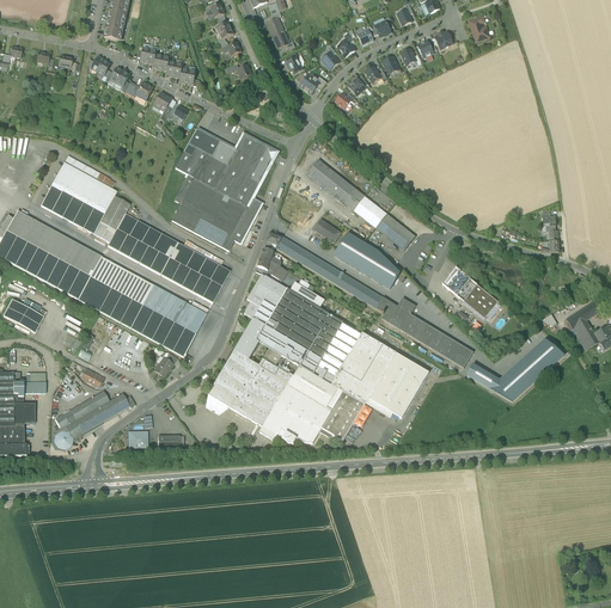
[(104,36),(117,38),(118,36),(121,36),(123,25),(121,24),(122,18),(124,18),(127,7),(124,7),(127,0),(128,1),(128,0),(112,0),(111,5),(110,5),(108,14),(109,14),(108,22),(107,22),(104,31),(105,32),(104,36)]
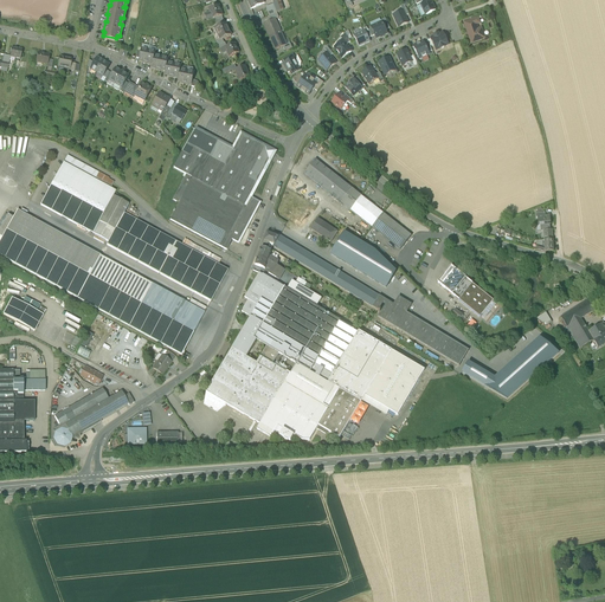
[(283,7),(280,0),(277,0),(274,2),(272,1),(264,5),(268,13),(276,10),(283,7)]
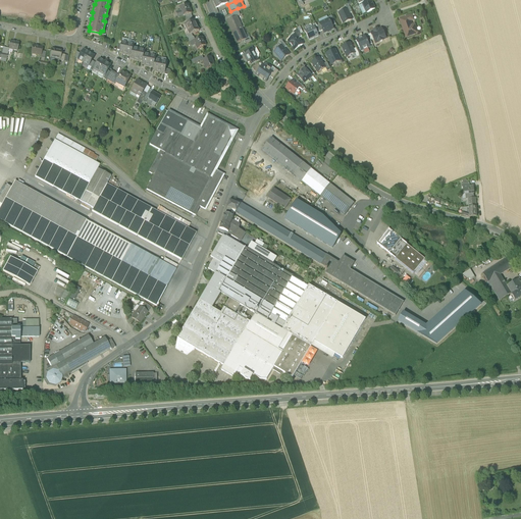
[(361,1),(366,10),(374,6),(371,0),(363,0),(361,1)]
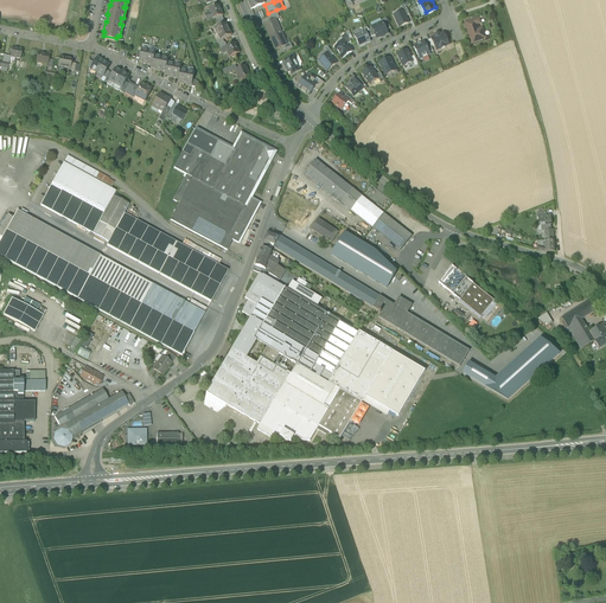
[(204,12),(205,18),(215,15),(222,13),(218,2),(209,6),(210,10),(204,12)]
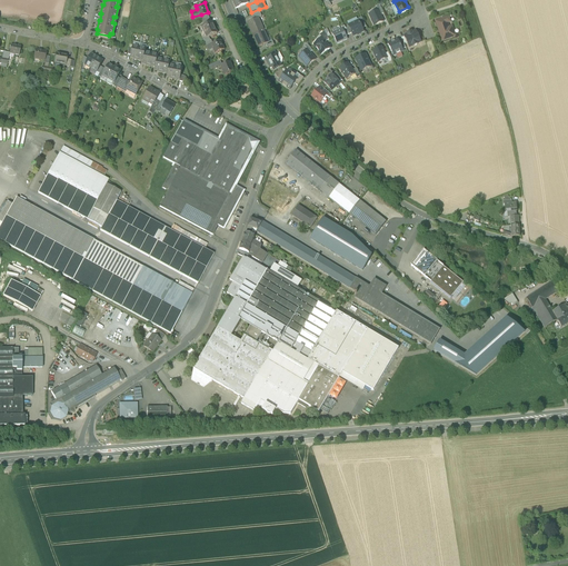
[(368,12),(374,23),(382,19),(379,12),(377,8),(368,12)]
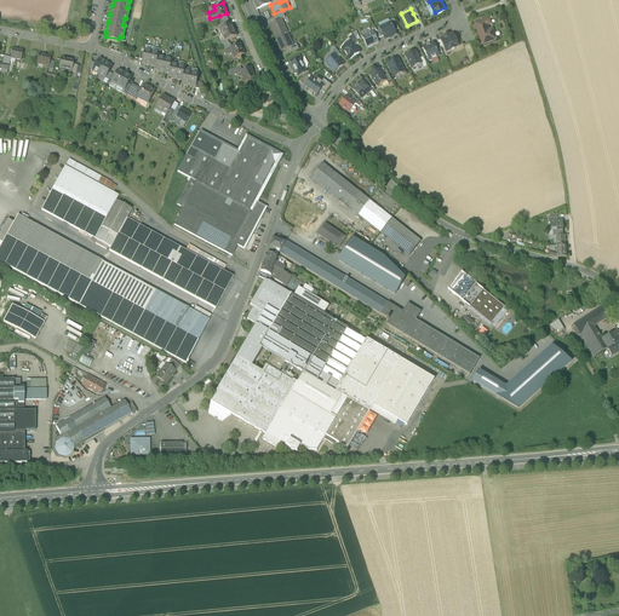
[(474,21),(481,41),(494,36),(491,26),(485,28),(483,23),(489,21),(488,16),(481,18),(474,21)]
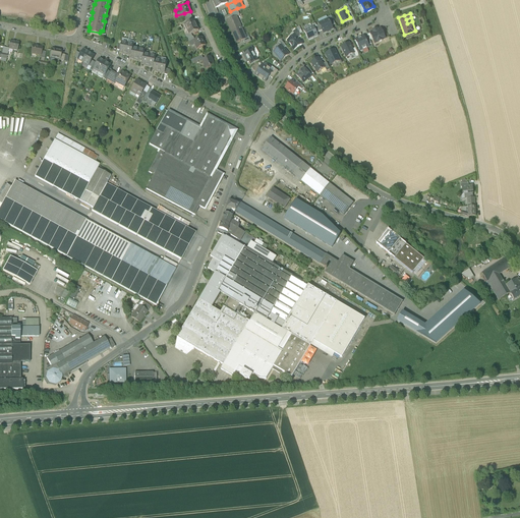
[(226,18),(231,30),(240,25),(235,14),(232,15),(226,18)]
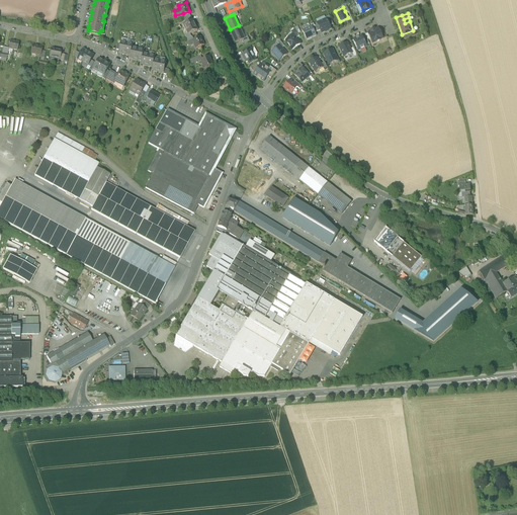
[(317,22),(320,27),(321,30),(330,26),(329,23),(325,16),(325,17),(316,21),(317,22)]
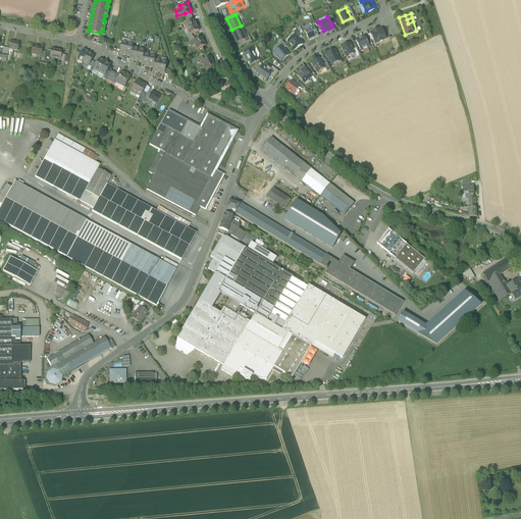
[(189,32),(191,32),(198,29),(193,17),(187,20),(185,21),(189,32)]
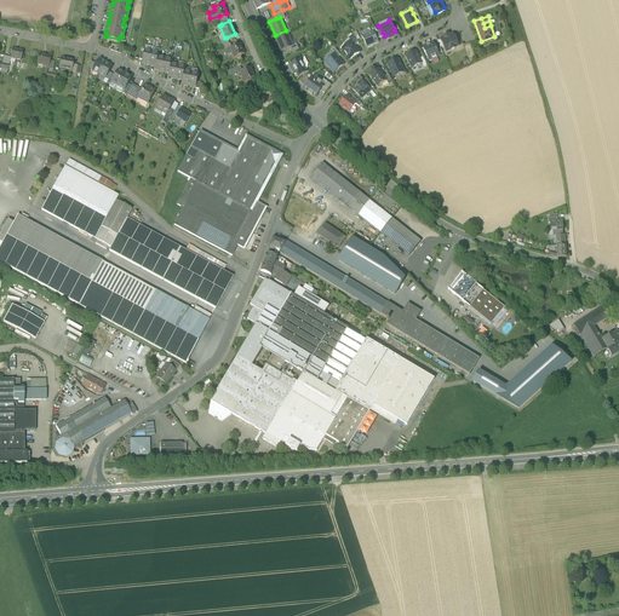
[(361,34),(366,45),(377,40),(376,36),(372,29),(361,34)]
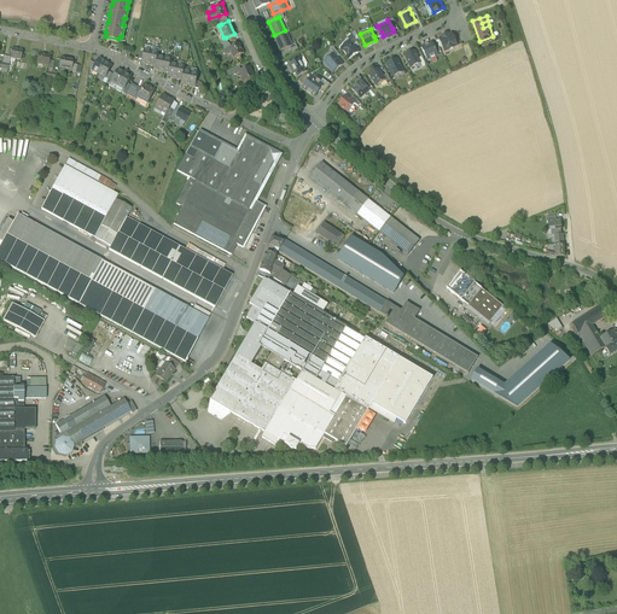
[(291,44),(285,30),(274,35),(280,48),(287,45),(291,44)]
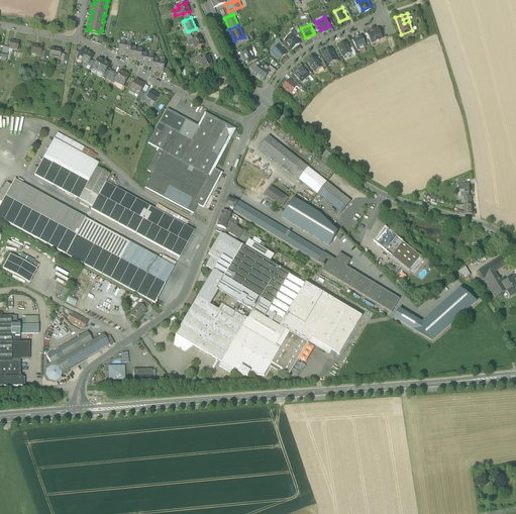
[(377,25),(366,30),(367,30),(369,36),(371,40),(375,38),(375,39),(379,38),(378,37),(382,35),(377,25)]
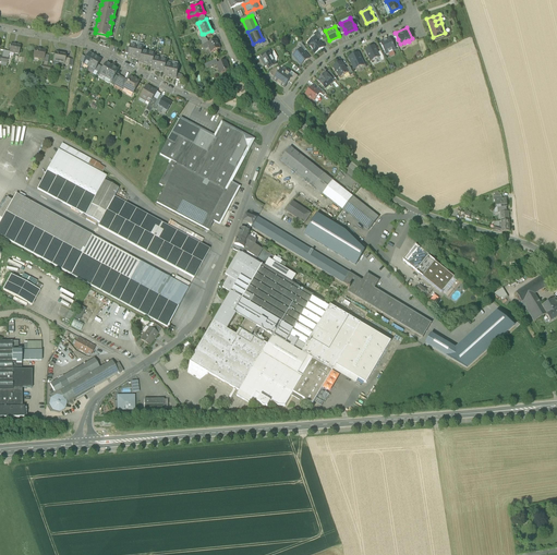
[(315,35),(318,39),(322,36),(317,28),(313,32),(315,35)]
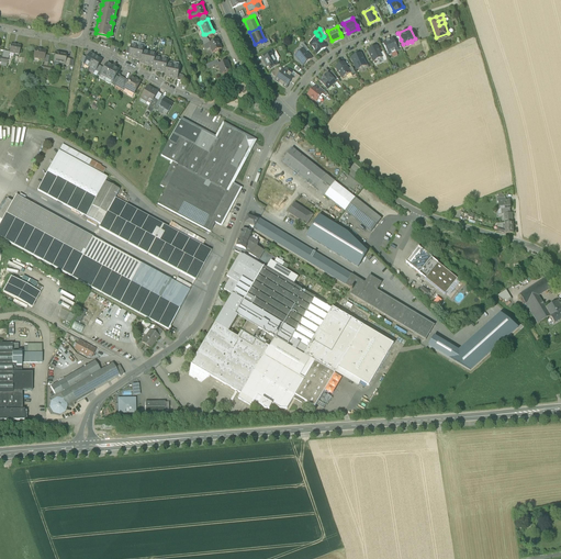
[(309,42),(316,52),(325,45),(321,40),(317,35),(309,42)]
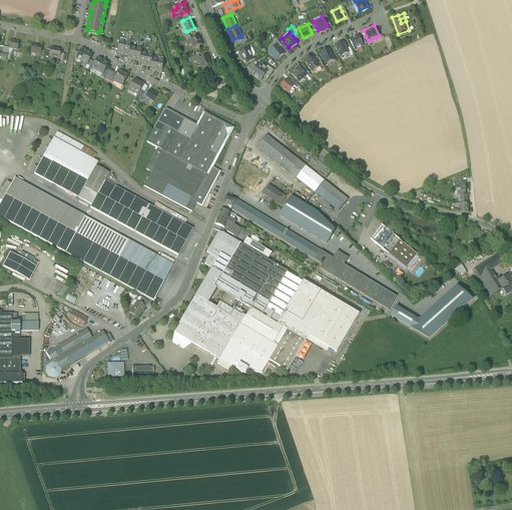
[(360,45),(363,44),(362,42),(358,34),(358,33),(349,37),(354,48),(357,46),(357,47),(360,45)]
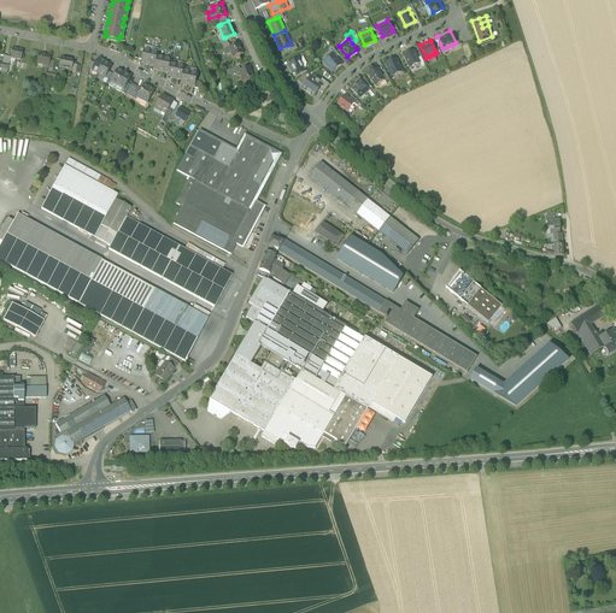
[(230,49),(233,56),(242,52),(238,41),(230,45),(226,47),(227,47),(223,48),(226,52),(230,49)]
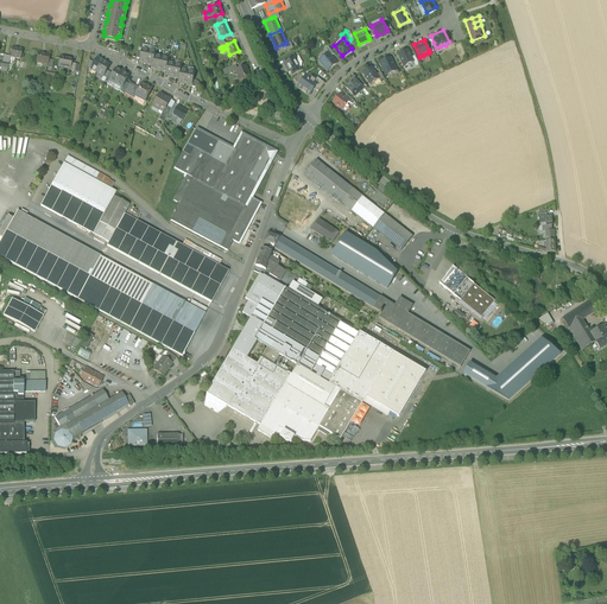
[(10,55),(19,56),(21,48),(17,46),(11,45),(11,46),(10,46),(8,49),(10,50),(8,53),(8,55),(10,55)]
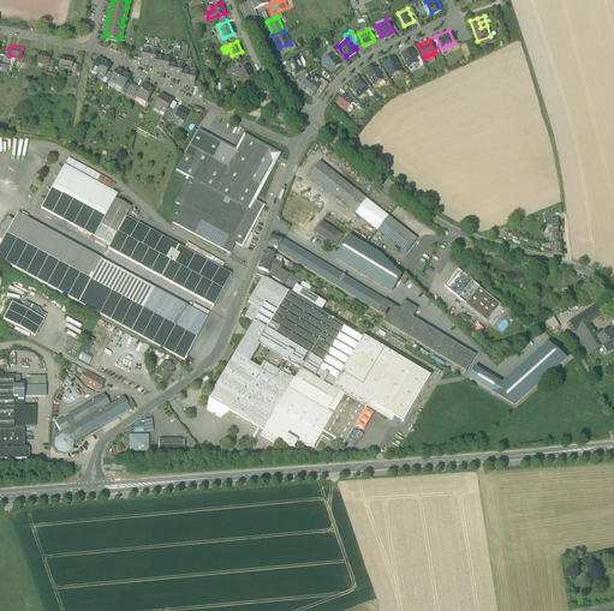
[(144,60),(147,61),(149,47),(143,46),(142,49),(141,57),(139,59),(143,59),(144,60)]
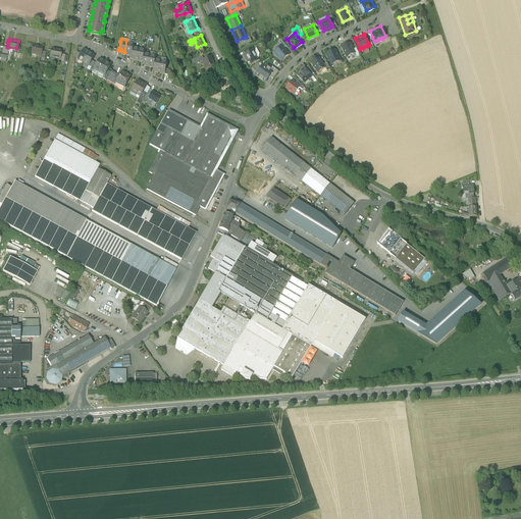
[(127,52),(131,52),(133,45),(133,42),(126,40),(124,52),(126,52),(127,52)]
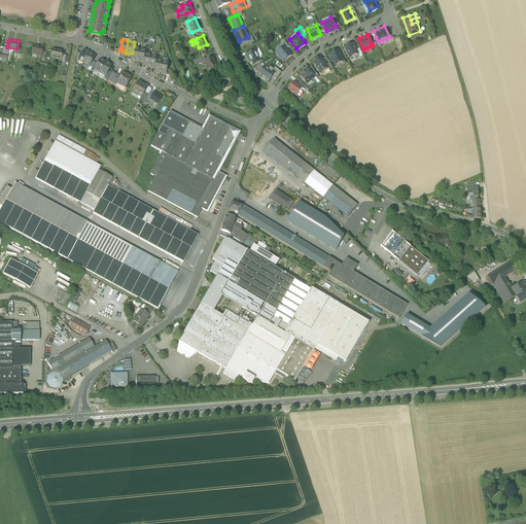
[(344,44),(349,56),(357,51),(355,47),(352,41),(344,44)]
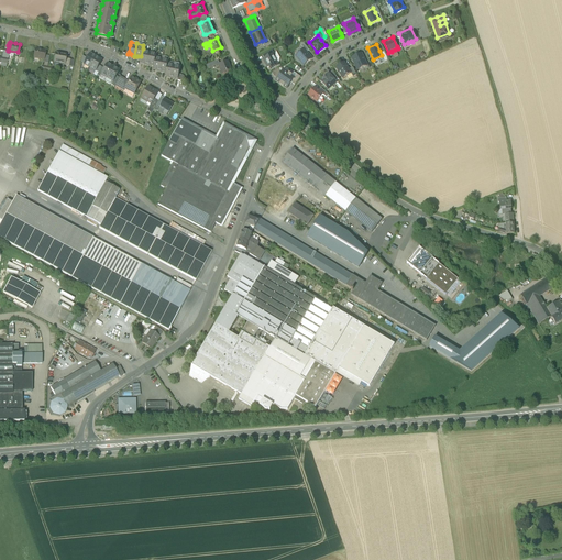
[(33,55),(43,57),(43,53),(44,48),(40,47),(34,46),(34,47),(33,47),(33,51),(34,51),(33,55)]
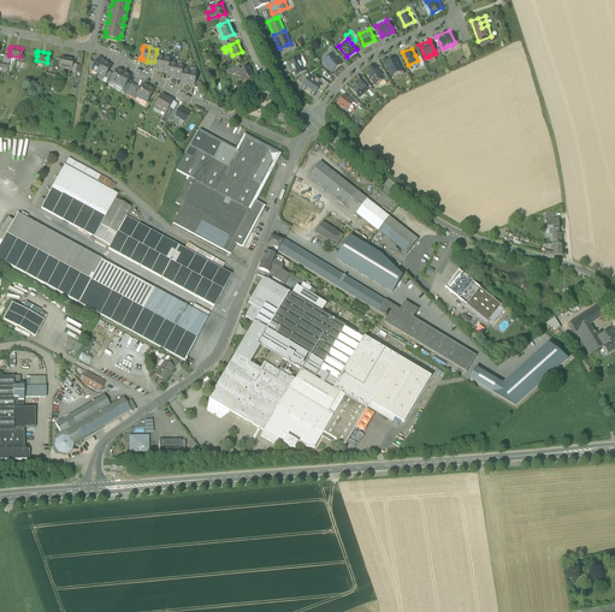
[(332,51),(323,58),(332,69),(341,61),(335,54),(332,51)]
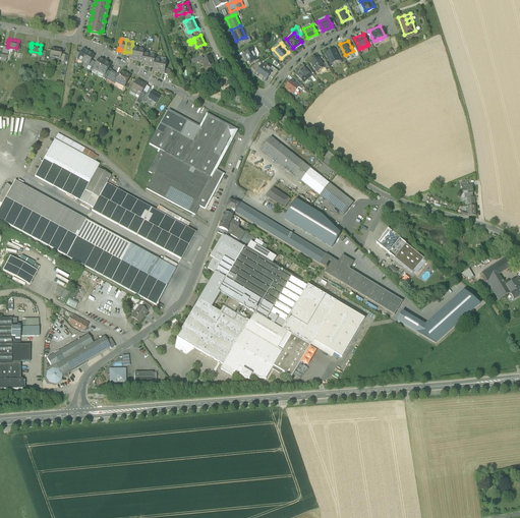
[(133,57),(135,58),(137,46),(132,45),(130,52),(129,56),(132,56),(133,57)]
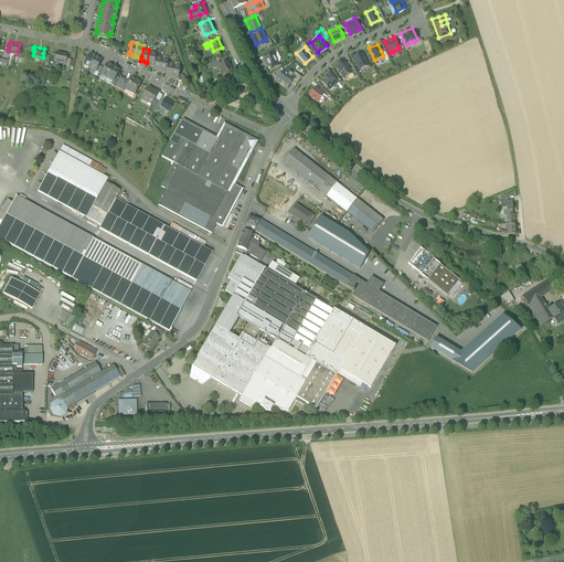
[(150,63),(153,63),(156,55),(156,52),(149,50),(147,63),(149,63),(150,63)]
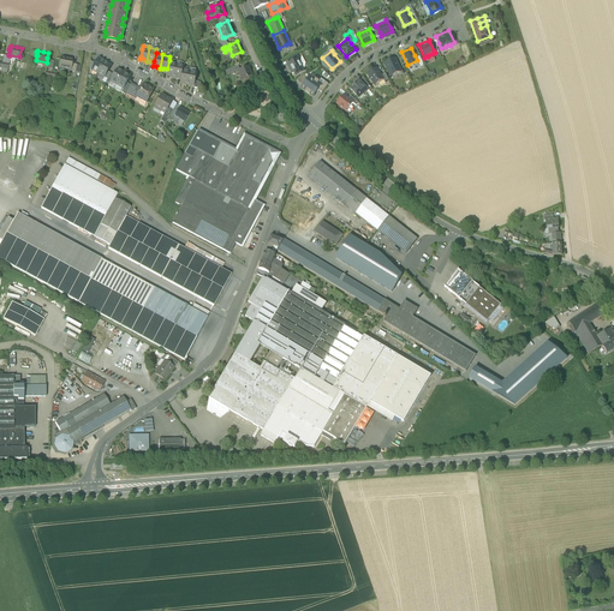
[(58,69),(63,70),(64,66),(69,67),(70,61),(71,58),(66,57),(60,55),(60,57),(59,57),(58,60),(59,60),(58,69)]
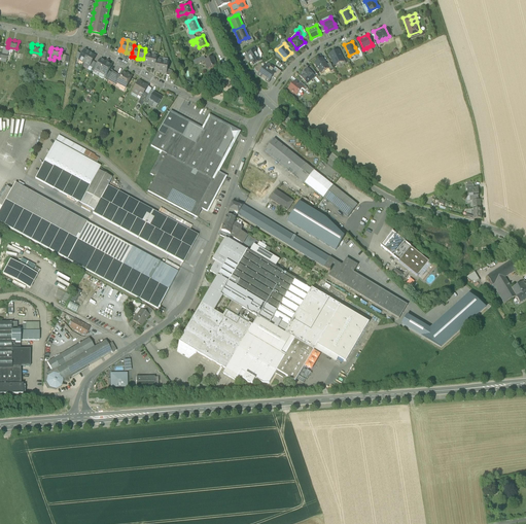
[(78,58),(83,61),(90,50),(86,48),(86,49),(83,47),(81,53),(78,58)]
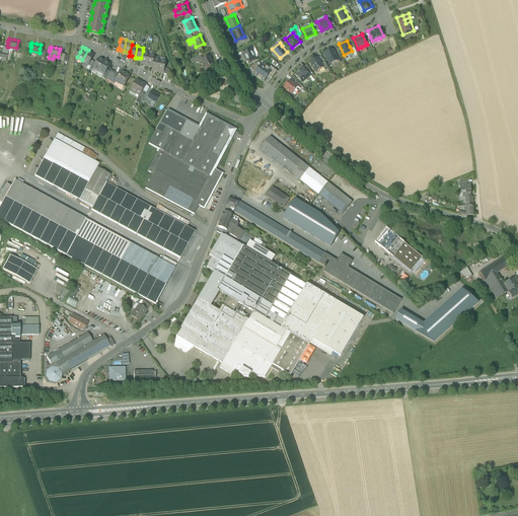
[(247,59),(248,61),(255,57),(249,48),(242,52),(241,53),(245,60),(247,59)]
